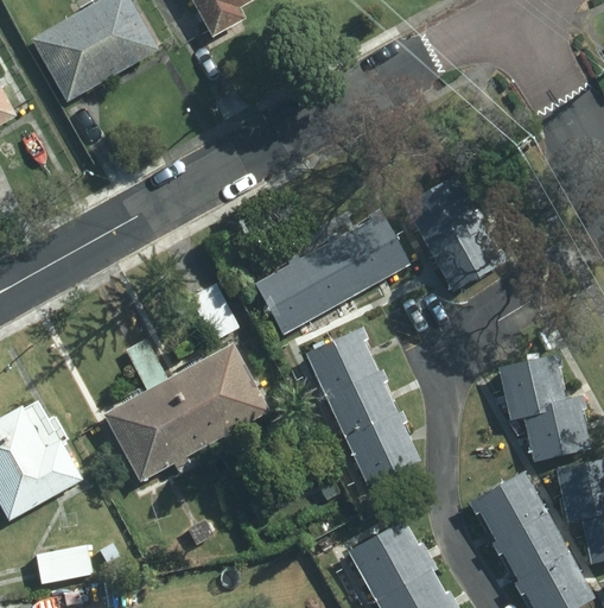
[(97,0),(31,39),(67,97),(153,46),(125,0),(97,0)]
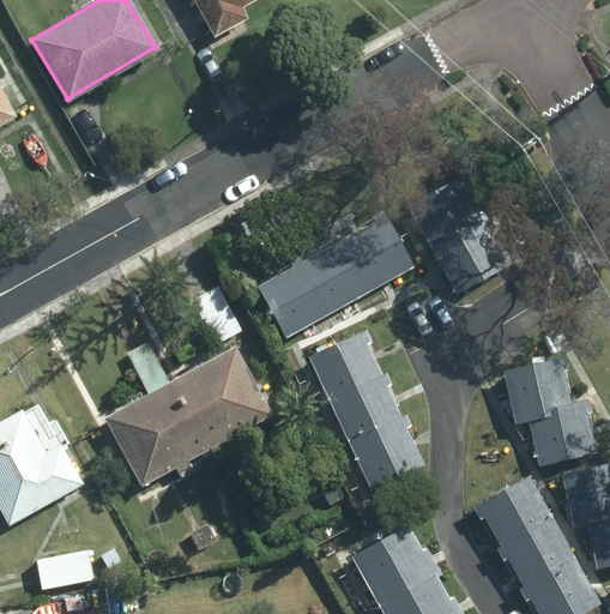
[(195,0),(215,32),(245,16),(239,5),(247,0),(195,0)]
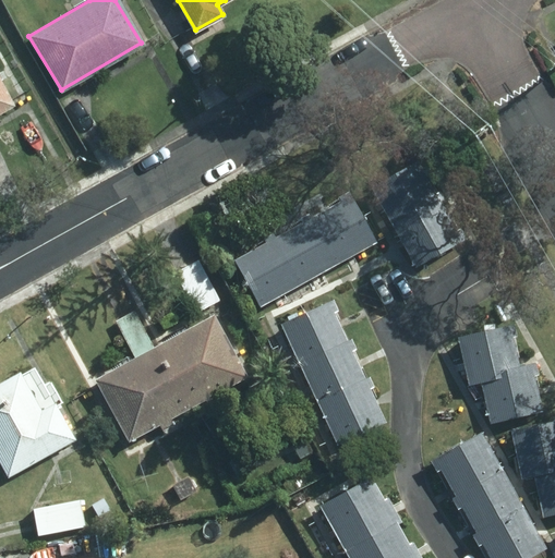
[(0,110),(9,106),(0,88),(0,110)]
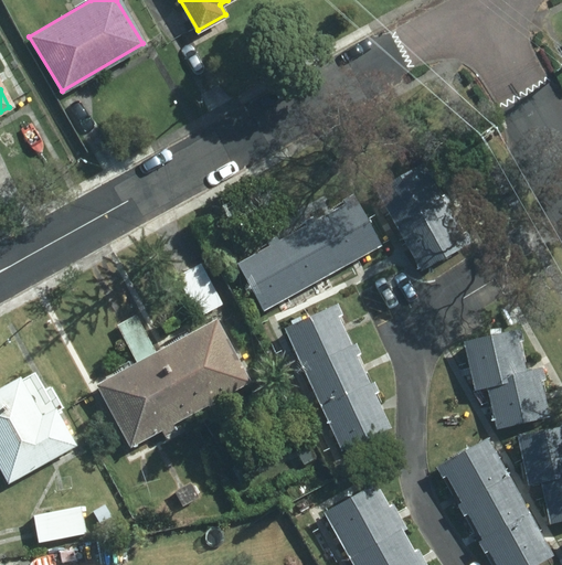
[(439,195),(422,162),(377,189),(421,266),(467,241),(470,238),(465,228),(460,231),(446,204),(449,202),(444,192),(439,195)]
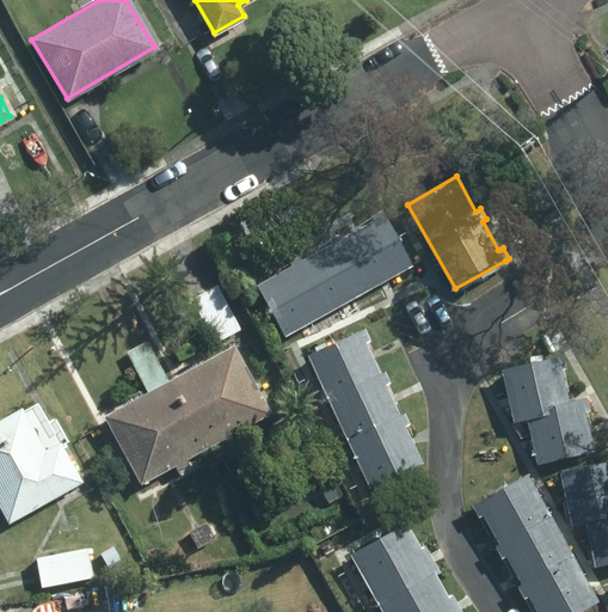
[(381,215),(257,285),(284,335),(409,265),(381,215)]
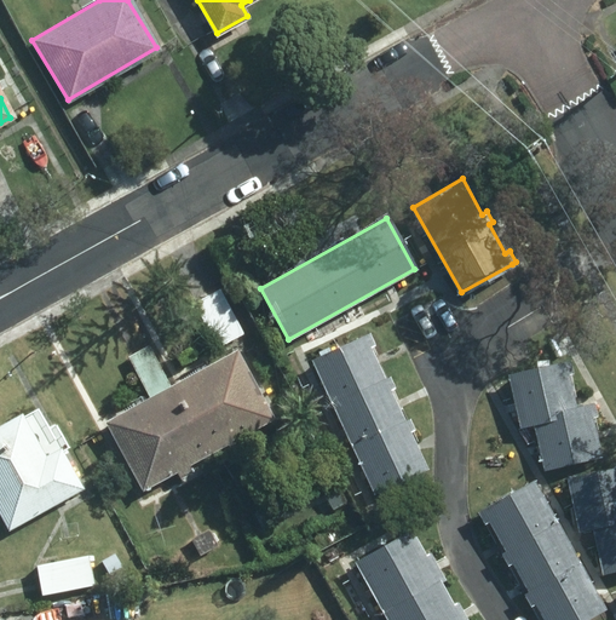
[(220,345),(243,333),(222,294),(199,306),(220,345)]
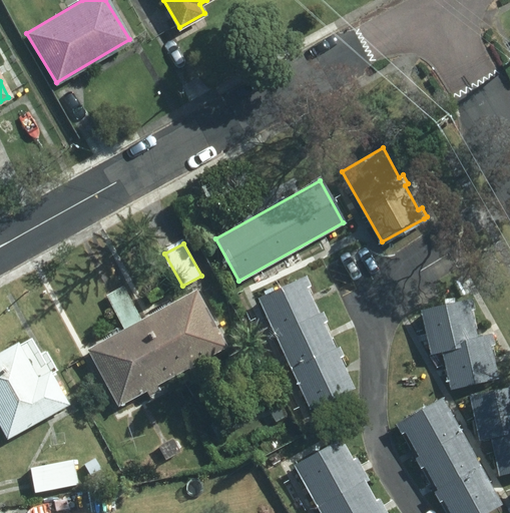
[(305,276),(259,298),(309,408),(353,387),(339,357),(343,355),(339,347),(335,349),(322,321),(326,320),(322,312),(318,314),(305,286),(309,284),(305,276)]
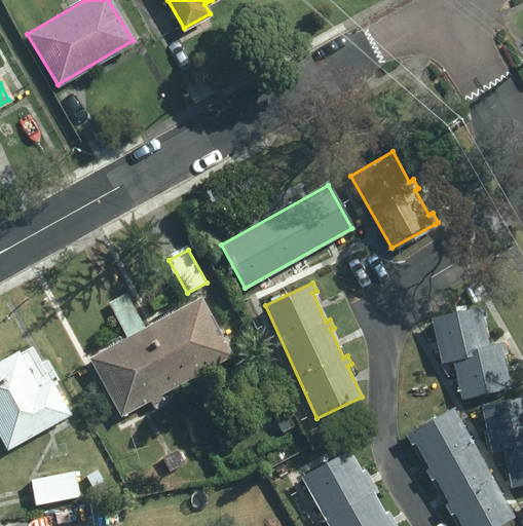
[(128,335),(88,357),(121,415),(150,400),(153,405),(161,401),(158,395),(178,383),(146,326),(145,327),(127,293),(111,302),(128,335)]
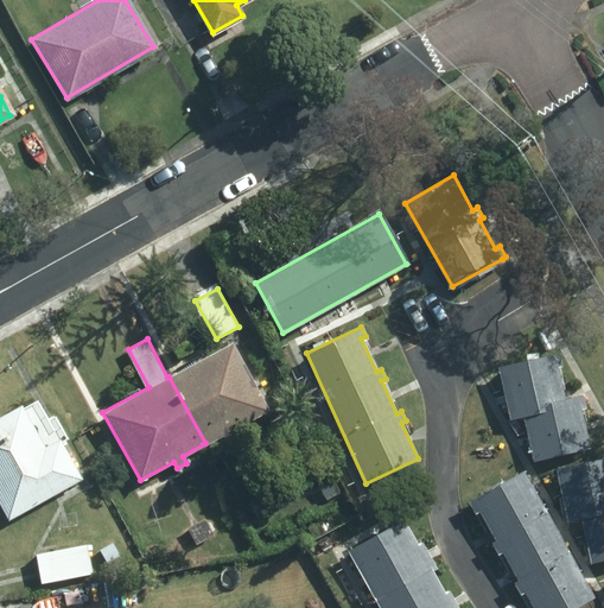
[(229,343),(169,377),(205,443),(266,410),(229,343)]
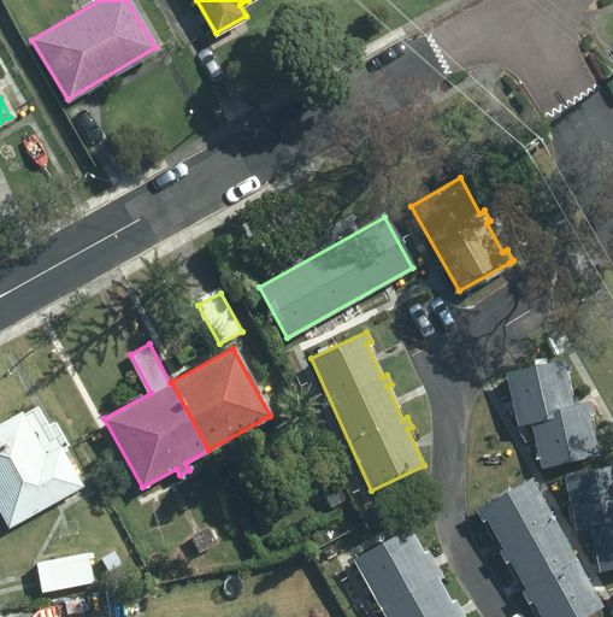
[(565,358),(506,372),(518,423),(532,419),(543,465),(597,452),(589,415),(594,413),(590,400),(571,405),(563,371),(569,370),(565,358)]
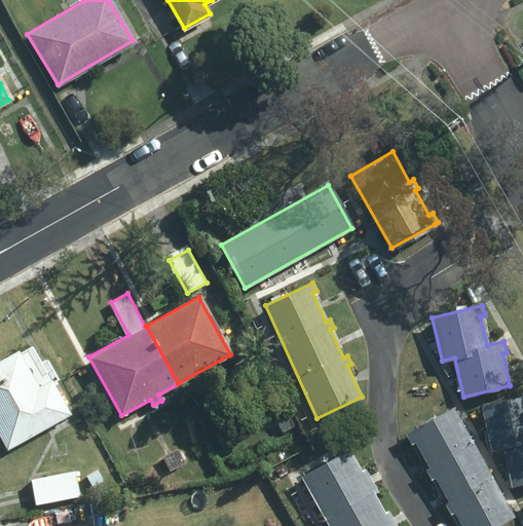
[(16,350),(0,360),(0,437),(6,448),(69,413),(50,380),(38,386),(16,350)]
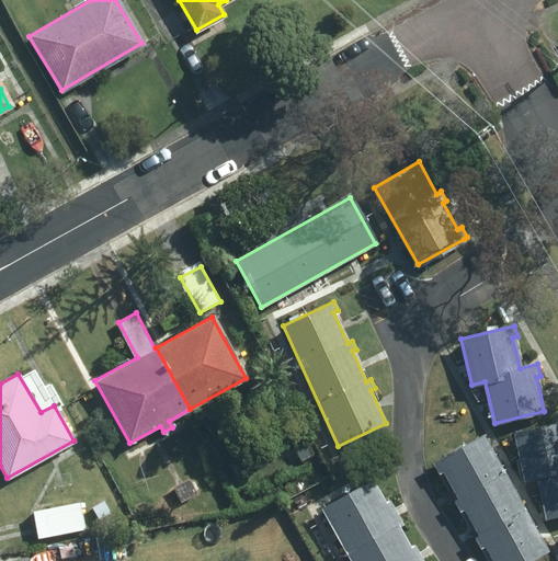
[(557,423),(513,433),(523,480),(537,477),(546,518),(557,515),(557,423)]
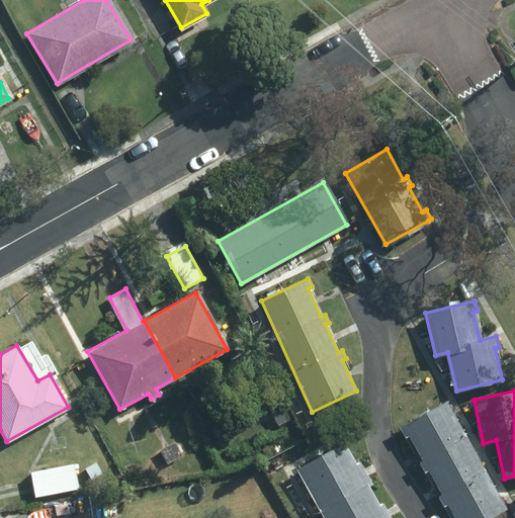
[(486,517),(505,508),(445,402),(399,428),(404,436),(408,434),(423,460),(419,462),(424,471),(427,468),(441,494),(437,496),(443,505),(447,503),(455,517),(486,517)]
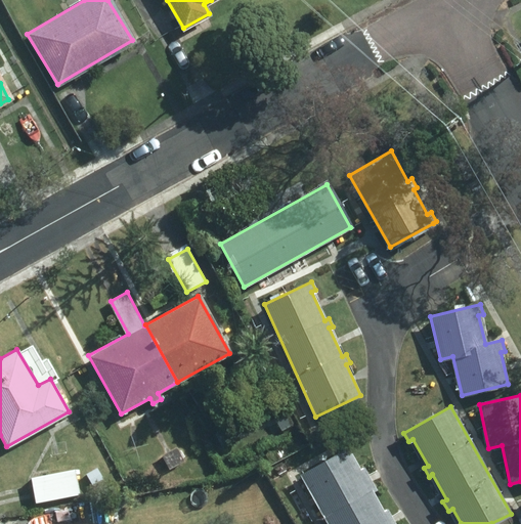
[(292,425),(285,412),(275,419),(281,430),(292,425)]
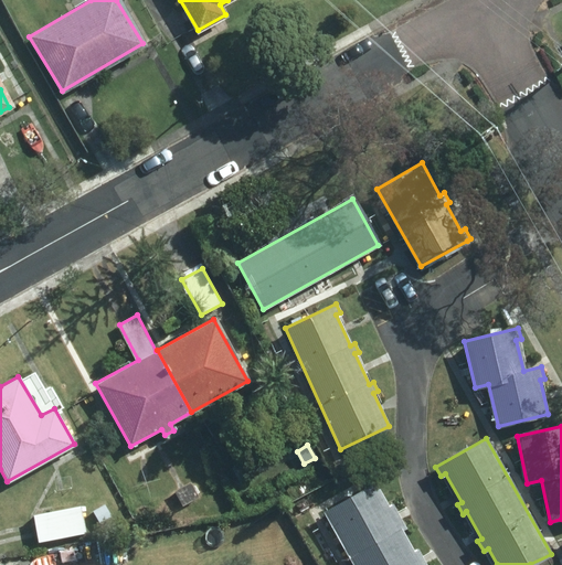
[(188,520),(207,513),(200,497),(192,482),(176,492),(182,503),(183,507),(188,520)]
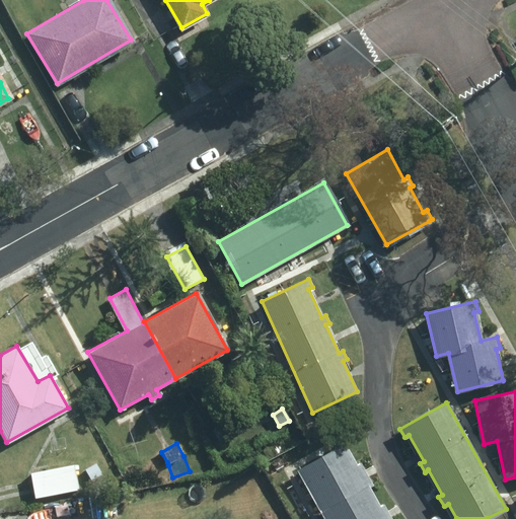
[(390,518),(383,505),(378,507),(366,486),(370,483),(360,464),(356,466),(344,444),(297,470),(323,518),(390,518)]
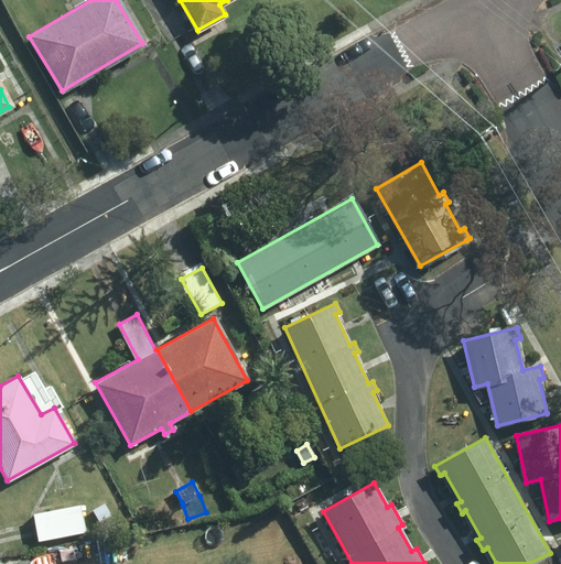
[(111,516),(105,503),(93,510),(101,522),(111,516)]
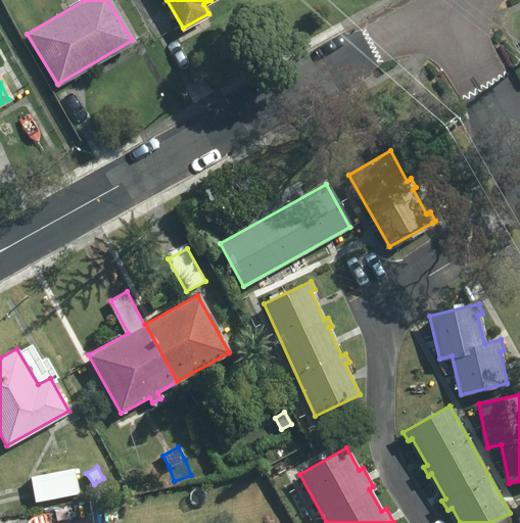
[(76,469),(32,477),(36,503),(81,494),(76,469)]
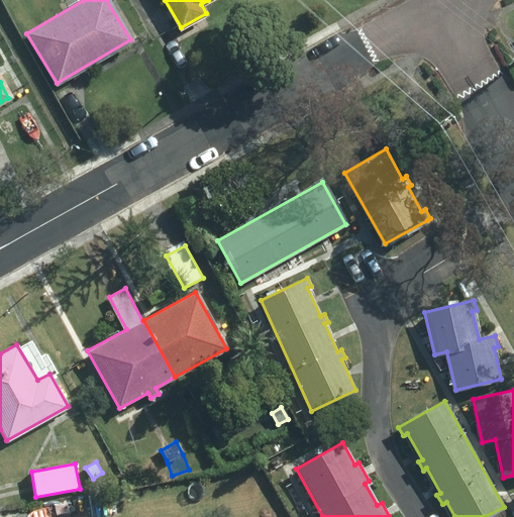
All buildings are outlined.
